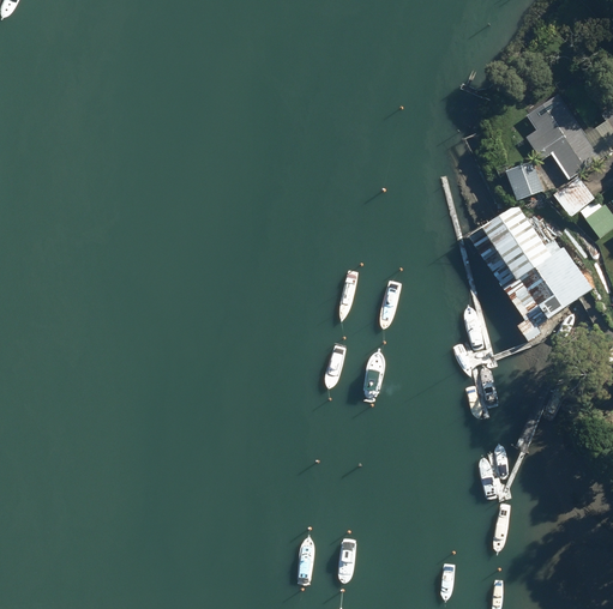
[(548,152),(566,178),(612,146),(612,101),(598,112),(602,119),(584,131),(557,90),(526,110),(535,125),(523,133),(540,158),(548,152)]
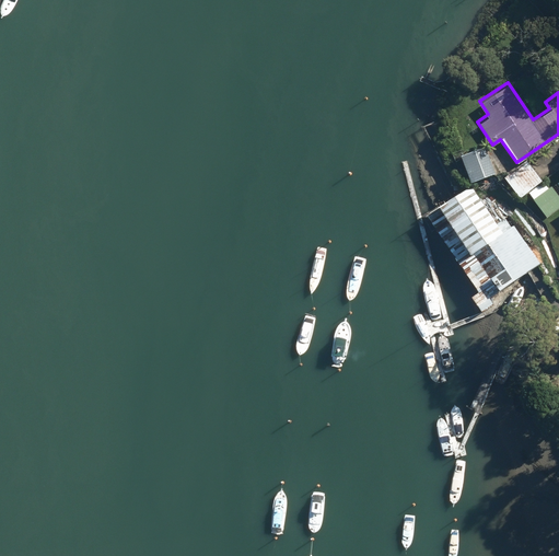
[(486,146),(459,155),(469,183),(496,173),(486,146)]
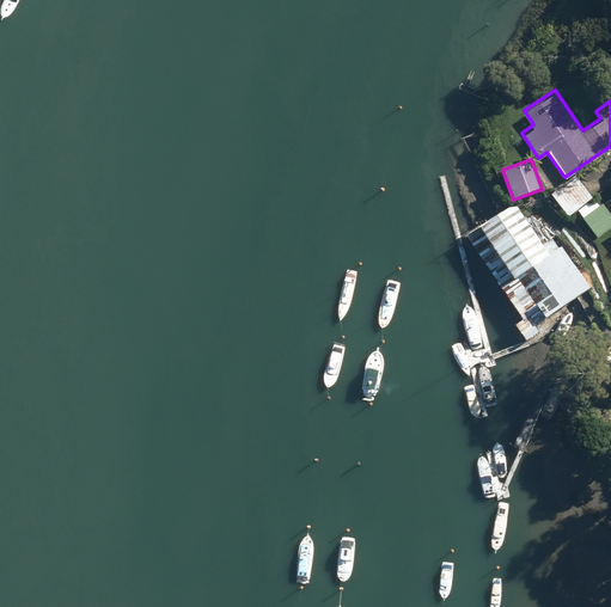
[(578,207),(590,198),(593,195),(576,175),(550,195),(567,216),(578,207)]
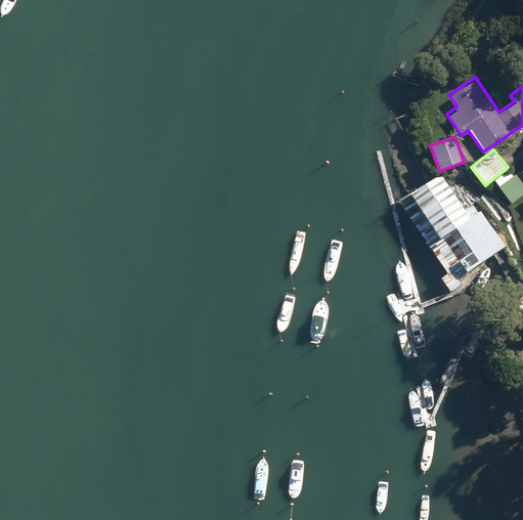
[(505,170),(494,177),(513,201),(522,192),(522,182),(515,172),(509,176),(505,170)]
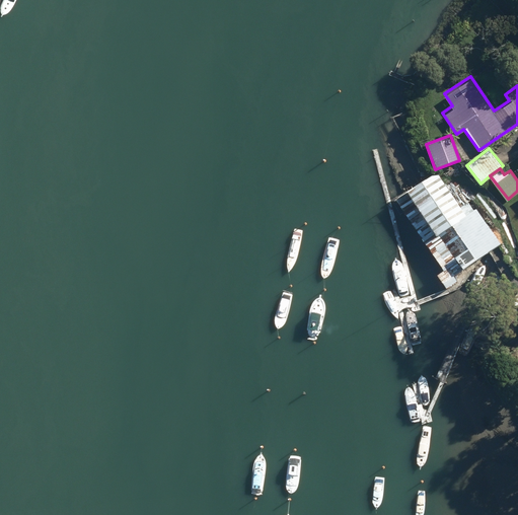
[(464,215),(435,172),(417,186),(394,200),(444,272),(437,276),(445,288),(456,281),(453,277),(496,247),(502,243),(476,207),(464,215)]
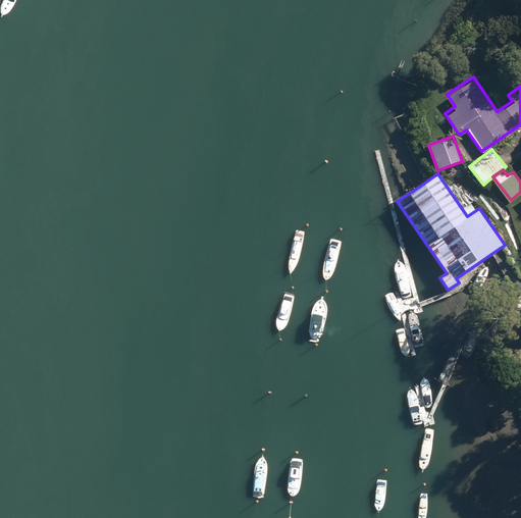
All buildings are outlined.
